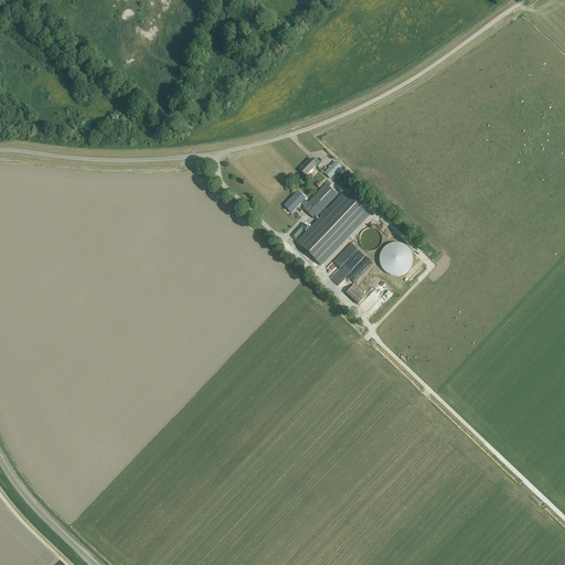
[(310,159),(299,170),(306,177),(316,166),(318,168),(321,164),(316,159),(312,162),(310,159)]
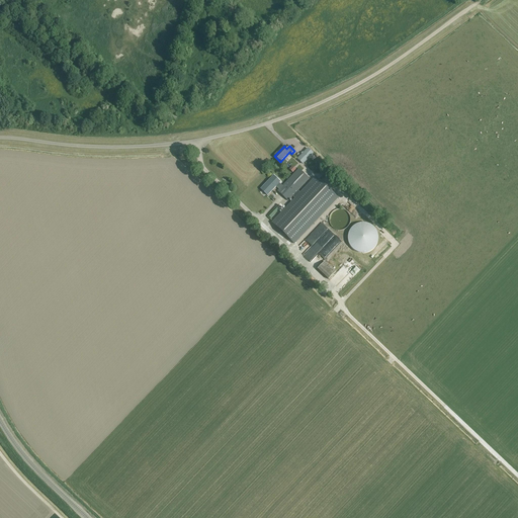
[(297,159),(303,164),(310,157),(311,157),(313,155),(313,154),(313,153),(312,152),(311,152),(310,151),(310,150),(309,149),(308,149),(307,149),(305,151),(305,152),(297,159)]
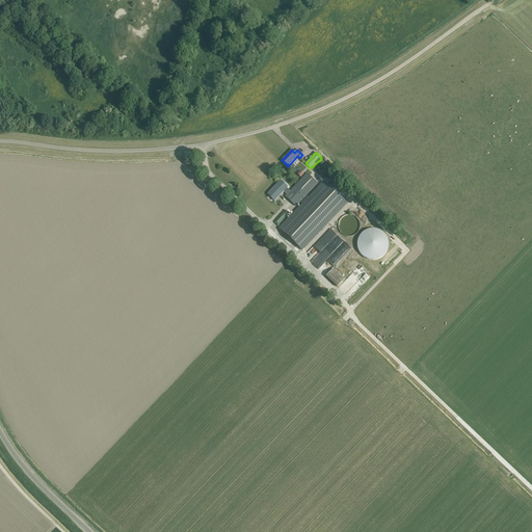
[(281,181),(268,194),(274,201),(283,191),(287,195),(285,196),(295,207),(300,202),(303,205),(280,230),(301,250),(347,203),(324,182),(309,200),(306,196),(317,184),(307,174),(290,191),(286,188),(288,187),(281,181)]
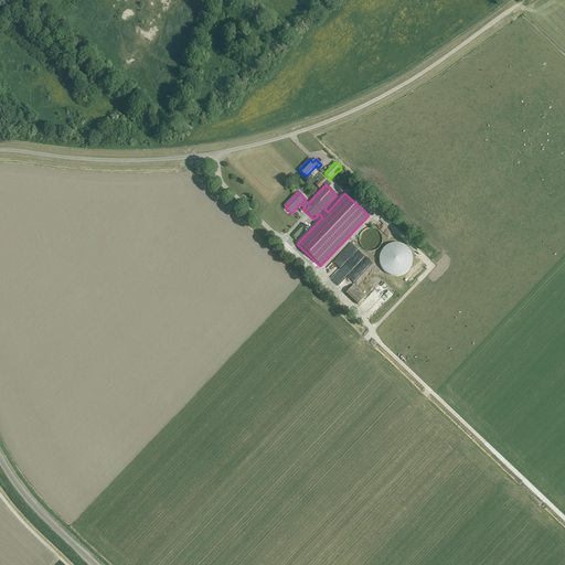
[(382,241),(382,240),(382,238),(382,237),(382,236),(381,235),(381,234),(380,233),(379,232),(377,231),(376,230),(375,230),(374,228),(373,228),(372,228),(371,228),(370,228),(369,228),(368,228),(366,228),(365,230),(364,230),(364,231),(363,231),(362,232),(362,233),(361,233),(361,234),(360,235),(360,236),(360,237),(359,237),(359,238),(359,240),(359,241),(359,242),(360,243),(360,244),(360,245),(361,246),(362,247),(362,248),(363,248),(364,249),(365,251),(366,251),(368,251),(369,252),(370,252),(371,252),(372,252),(373,252),(373,251),(374,251),(375,251),(376,249),(377,249),(377,248),(379,248),(380,247),(380,246),(381,246),(381,245),(382,244),(382,243),(382,242),(382,241)]
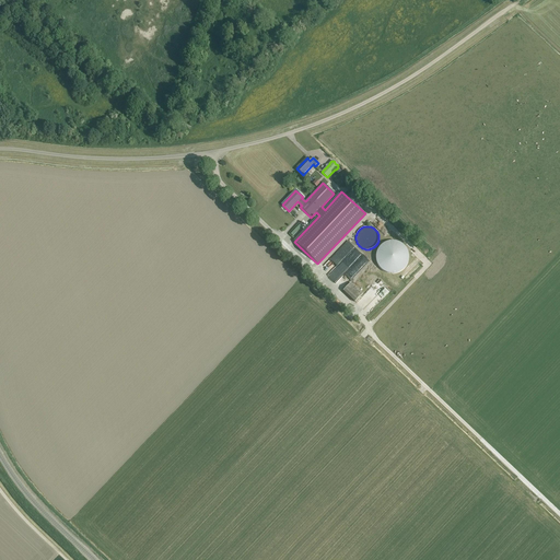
[(406,254),(406,253),(406,252),(406,251),(405,249),(405,248),(405,247),(404,247),(404,246),(403,245),(401,244),(400,243),(399,242),(398,242),(397,242),(396,241),(395,241),(394,241),(393,241),(392,241),(391,241),(389,241),(388,242),(387,242),(386,243),(385,244),(384,244),(384,245),(383,246),(382,247),(382,248),(381,249),(381,251),(381,252),(381,253),(381,254),(381,255),(381,256),(382,257),(382,258),(382,259),(383,260),(384,261),(385,263),(386,264),(387,264),(388,265),(389,265),(391,266),(392,266),(393,266),(394,266),(395,266),(396,265),(397,265),(398,265),(399,264),(400,264),(401,263),(401,261),(403,261),(404,260),(404,259),(405,258),(405,257),(405,256),(406,255),(406,254)]
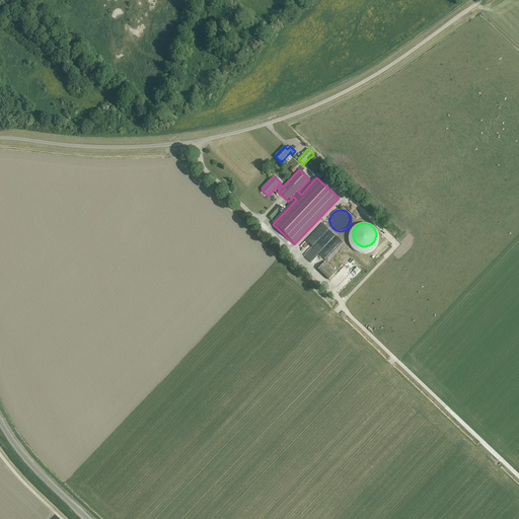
[(317,239),(325,233),(319,227),(312,233),(317,239)]
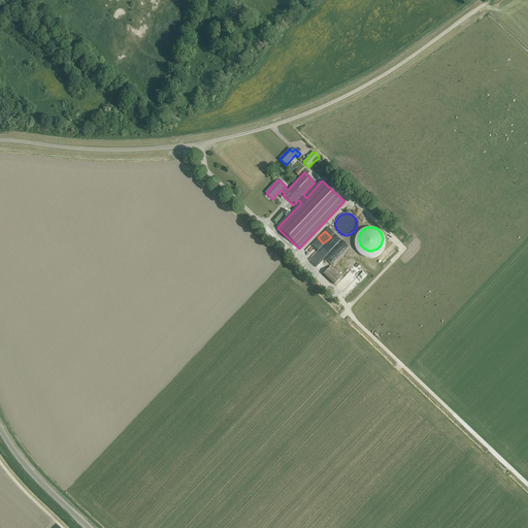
[(320,273),(330,285),(338,276),(328,266),(320,273)]
